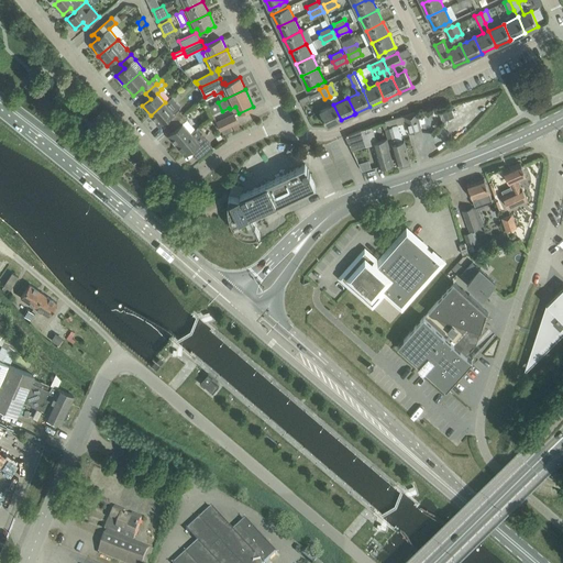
[(178,109),(169,99),(165,103),(165,102),(151,116),(159,125),(167,119),(172,123),(183,114),(178,109)]
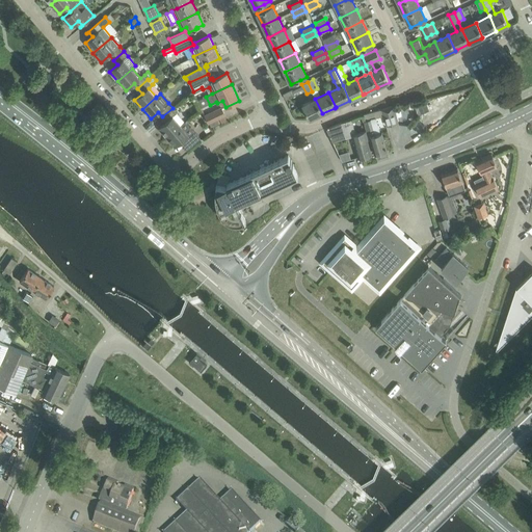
[(310,120),(322,113),(315,99),(302,104),(310,120)]
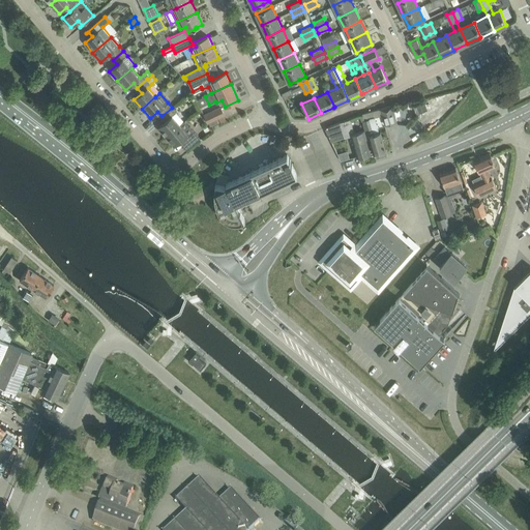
[(428,111),(423,100),(415,102),(416,104),(413,105),(415,111),(418,110),(419,113),(428,111)]
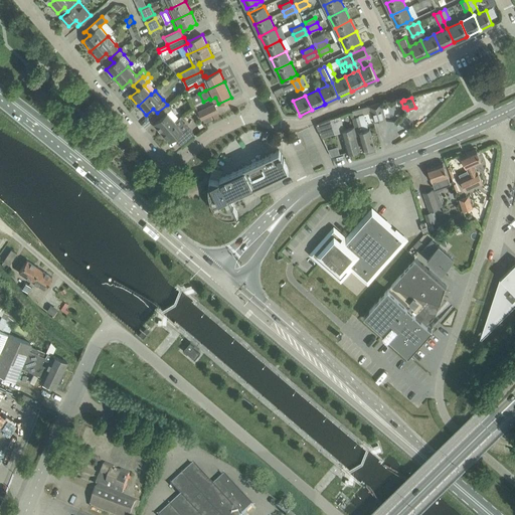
[(381,103),(369,106),(374,122),(385,118),(381,103)]
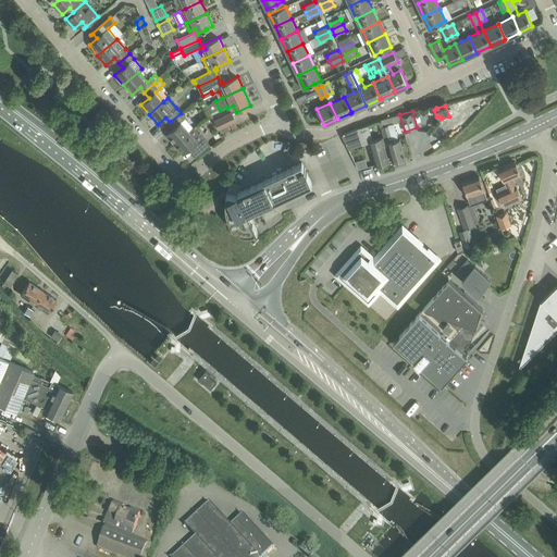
[(194,127),(185,118),(181,113),(170,122),(174,127),(166,135),(174,144),(194,127)]
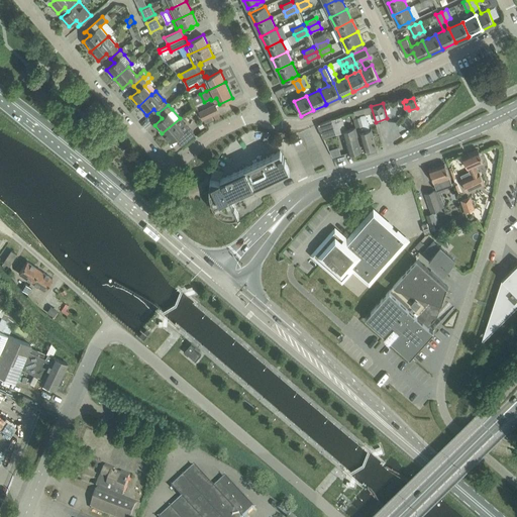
[(202,120),(213,114),(218,112),(215,105),(199,112),(202,120)]
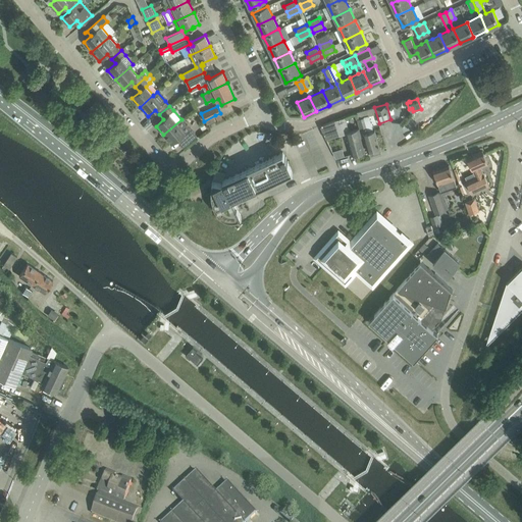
[(346,117),(334,120),(340,136),(347,134),(353,155),(365,152),(359,129),(350,133),(346,117)]
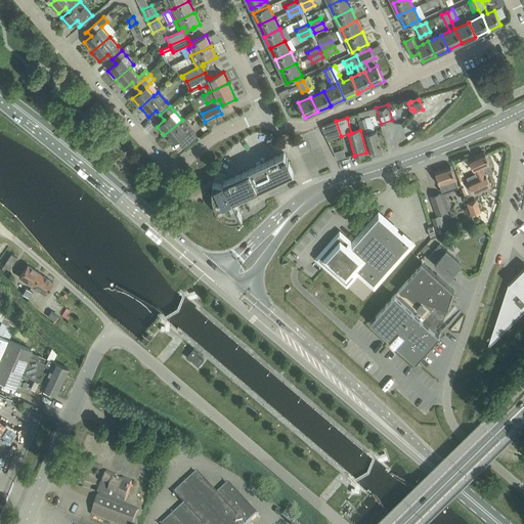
[(366,118),(365,118),(358,120),(362,135),(364,134),(369,151),(382,148),(376,130),(370,132),(366,118)]
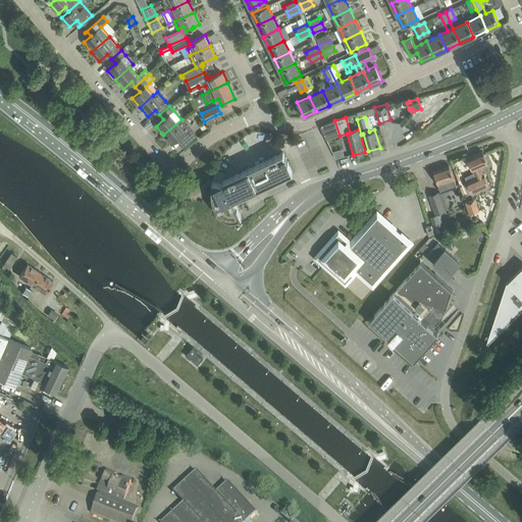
[(184,148),(197,136),(183,119),(181,120),(181,119),(163,135),(171,145),(179,138),(184,142),(180,144),(184,148)]
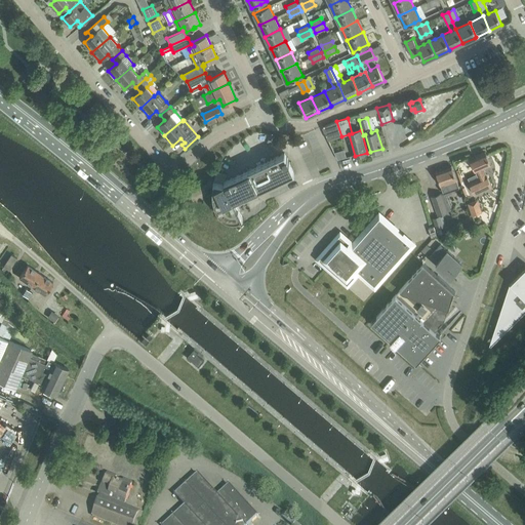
[(205,123),(201,126),(204,131),(209,128),(205,123)]
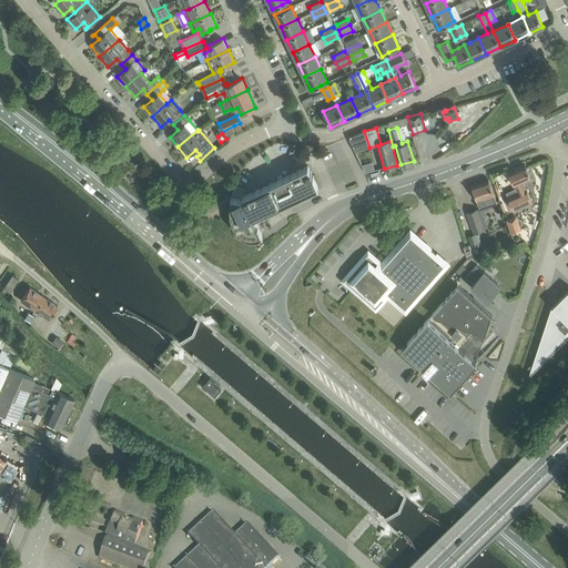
[(531,178),(526,166),(525,164),(508,172),(518,193),(508,198),(514,211),(531,202),(526,189),(525,190),(521,182),(531,178)]
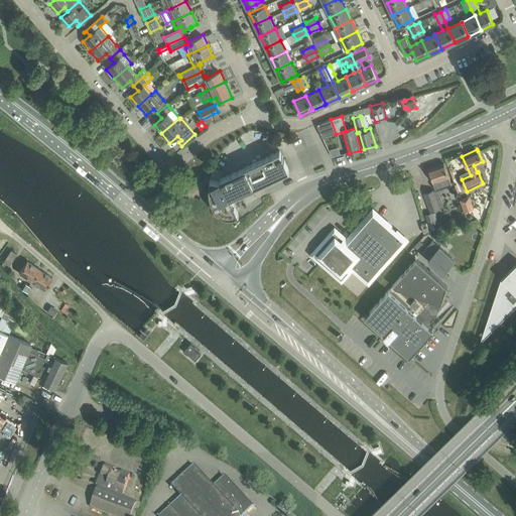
[(237,215),(239,215),(234,206),(230,199),(289,170),(284,160),(285,159),(282,155),(280,150),(220,178),(221,180),(220,181),(210,179),(209,181),(209,183),(208,184),(208,186),(208,187),(208,189),(208,191),(208,194),(208,196),(208,197),(209,198),(209,200),(210,202),(211,204),(212,205),(213,207),(214,208),(216,209),(218,211),(219,211),(220,212),(221,213),(223,214),(225,215),(227,215),(229,215),(230,216),(232,216),(233,216),(235,216),(237,215)]
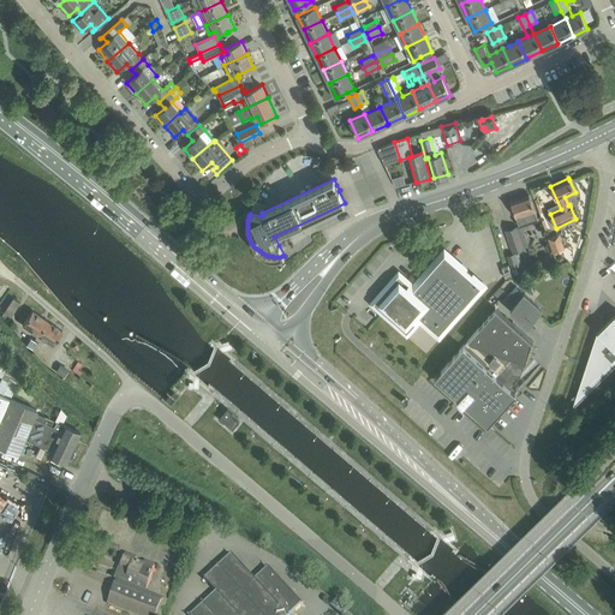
[(538,220),(537,218),(529,193),(511,201),(519,226),(538,220)]
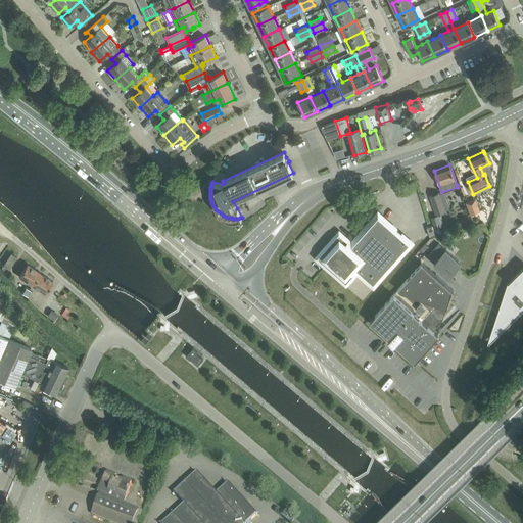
[(437,215),(445,210),(439,193),(430,196),(437,215)]
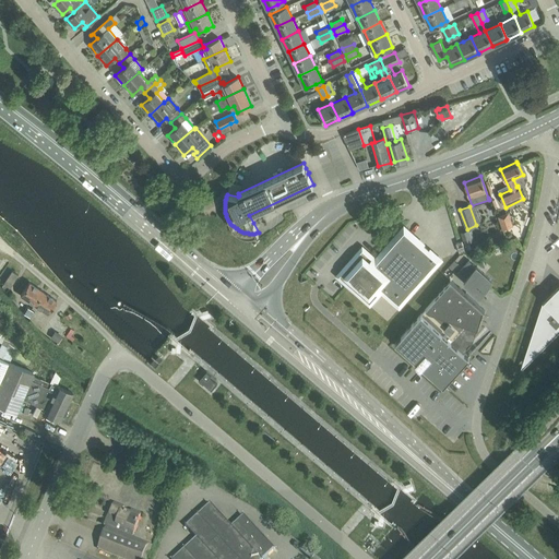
[(508,216),(500,219),(503,230),(511,227),(508,216)]
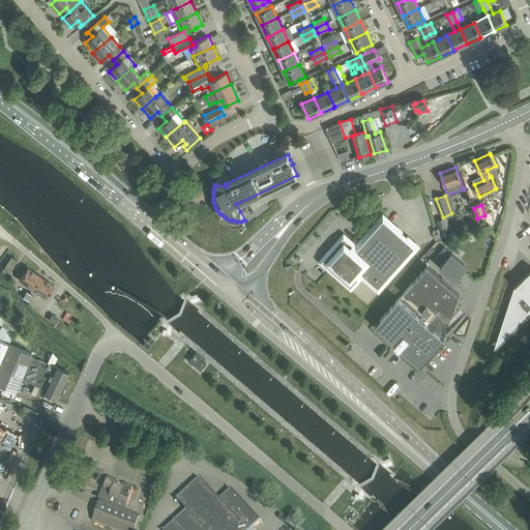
[(325,257),(325,265),(329,265),(329,268),(349,286),(352,286),(361,275),(378,290),(417,246),(383,216),(356,246),(346,237),(342,238),(328,254),(328,257),(325,257)]
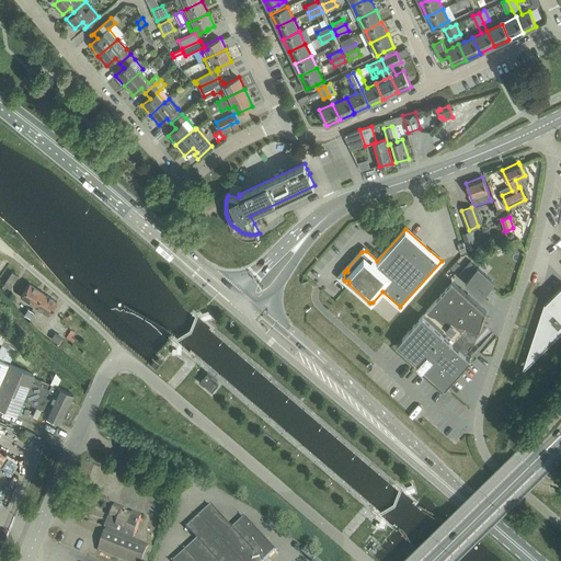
[(467,244),(473,242),(474,241),(477,240),(473,231),(471,231),(464,233),(467,244)]
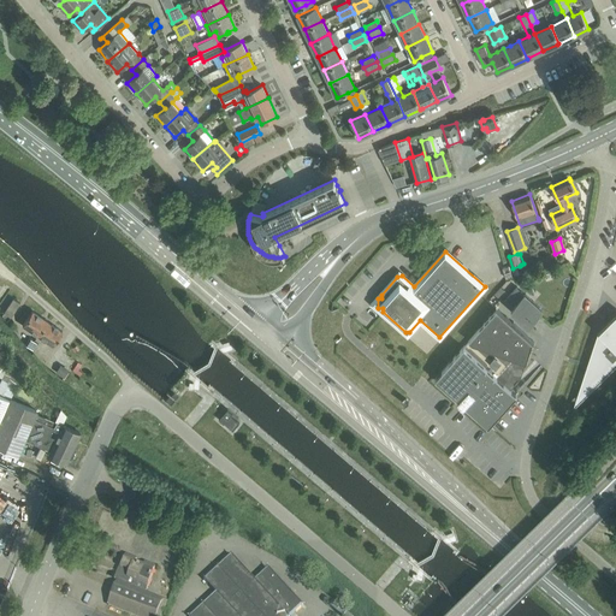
[(507,278),(513,276),(509,266),(503,267),(507,278)]
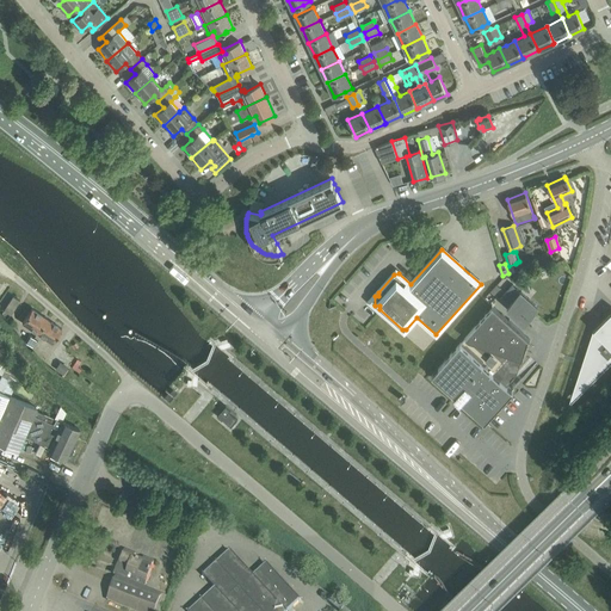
[(500,288),(497,284),(491,291),(494,295),(500,288)]
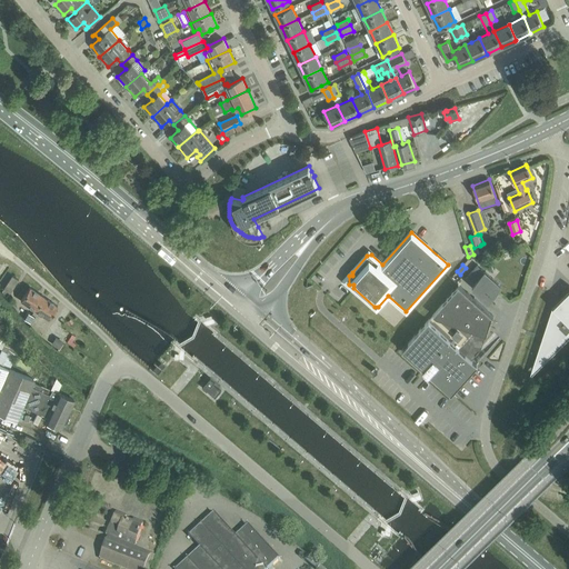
[(477,265),(465,278),(472,286),(490,301),(499,292),(497,290),(501,286),(493,279),(485,271),(477,265)]
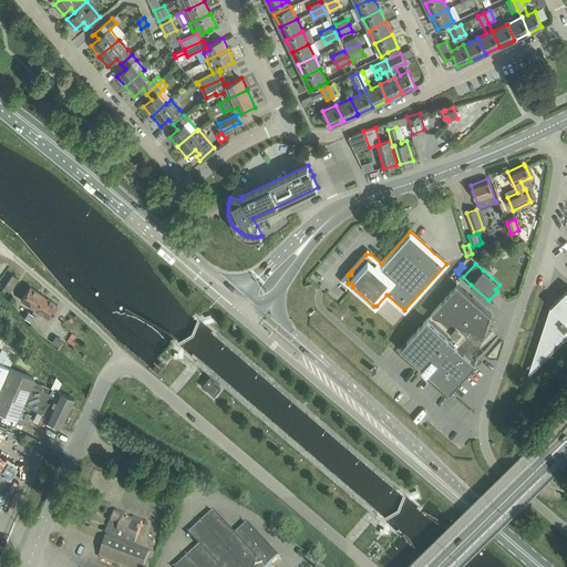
[(12,275),(3,287),(10,291),(18,279),(12,275)]
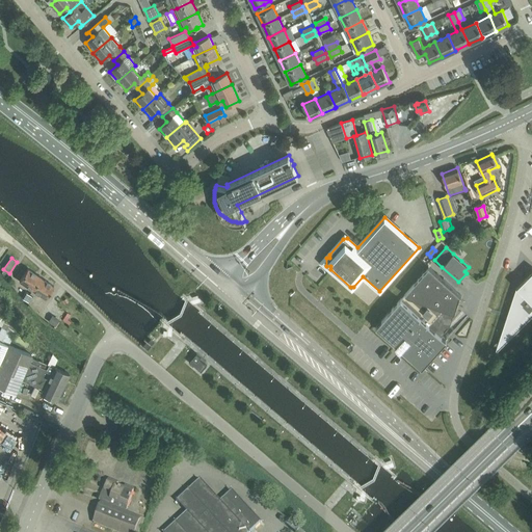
[(447,340),(442,336),(442,335),(450,325),(460,294),(429,266),(428,266),(429,267),(376,327),(396,345),(395,346),(401,351),(402,350),(422,368),(447,340)]
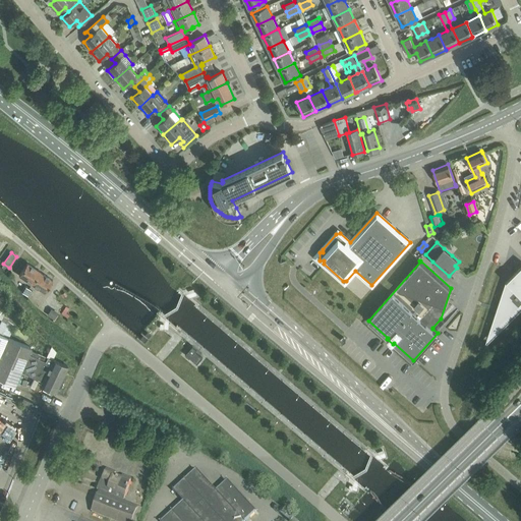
[(32,284),(40,272),(26,263),(18,275),(32,284)]
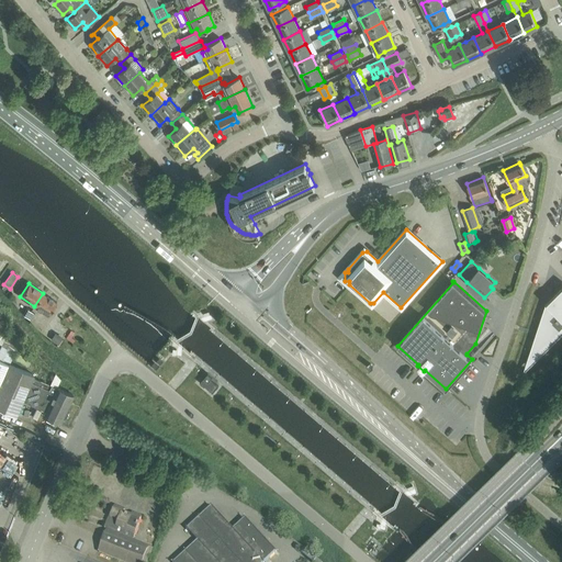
[(529,367),(561,333),(561,287),(546,303),(535,338),(526,363),(527,363),(529,366),(529,367)]
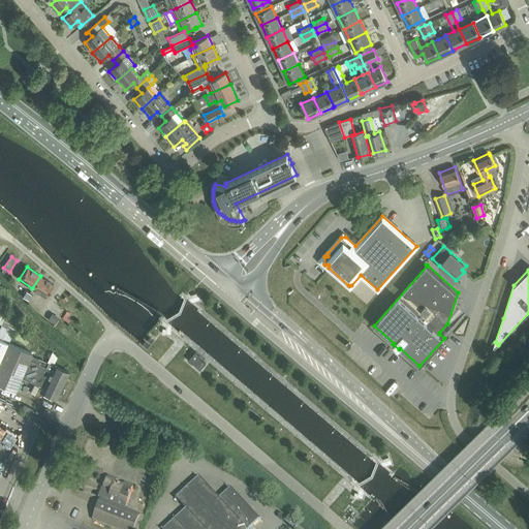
[(40,276),(32,288),(44,297),(54,284),(40,276)]
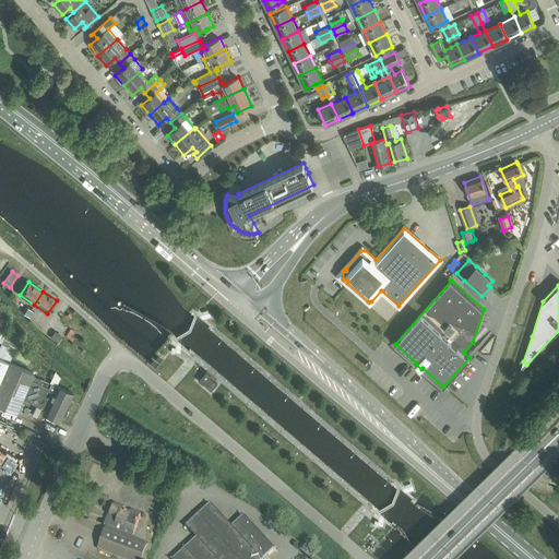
[(23,312),(31,318),(35,311),(26,307),(23,312)]
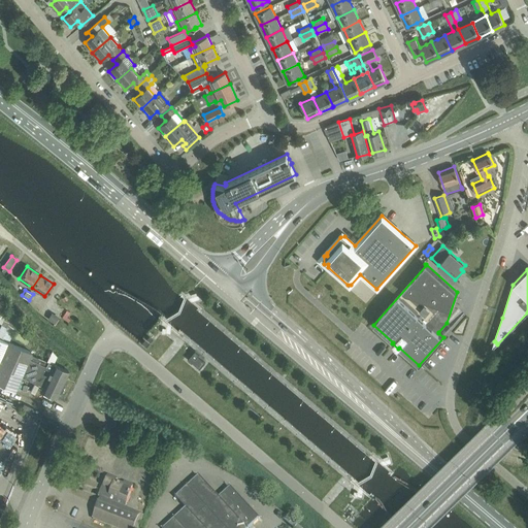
[(31,352),(8,341),(18,319),(5,314),(0,325),(0,384),(14,391),(21,376),(42,387),(41,390),(46,393),(56,397),(68,371),(54,364),(53,365),(30,355),(31,352)]
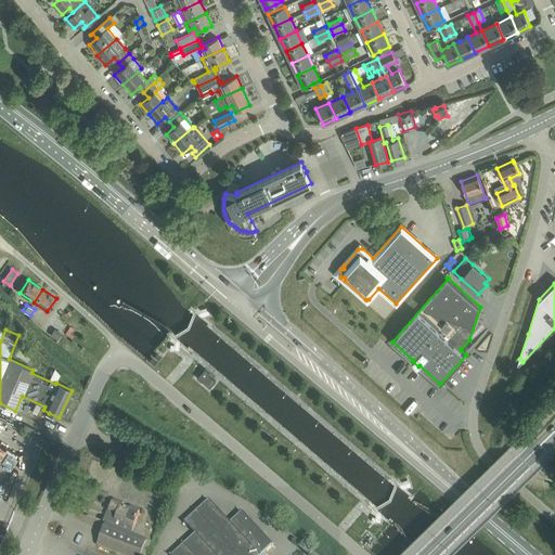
[(214,378),(215,377),(205,369),(196,378),(202,382),(210,388),(216,381),(214,378)]
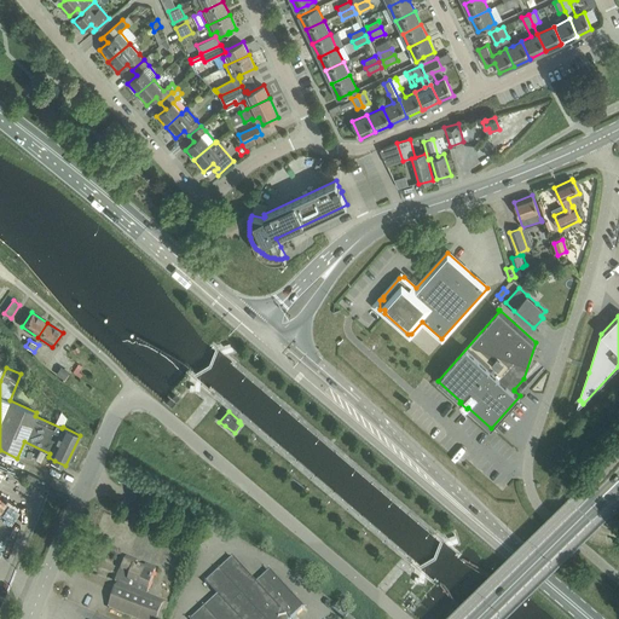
[(161,618),(168,606),(163,603),(145,596),(156,570),(146,566),(144,571),(136,567),(137,562),(127,557),(120,576),(117,574),(115,583),(117,584),(109,608),(136,618),(161,618)]
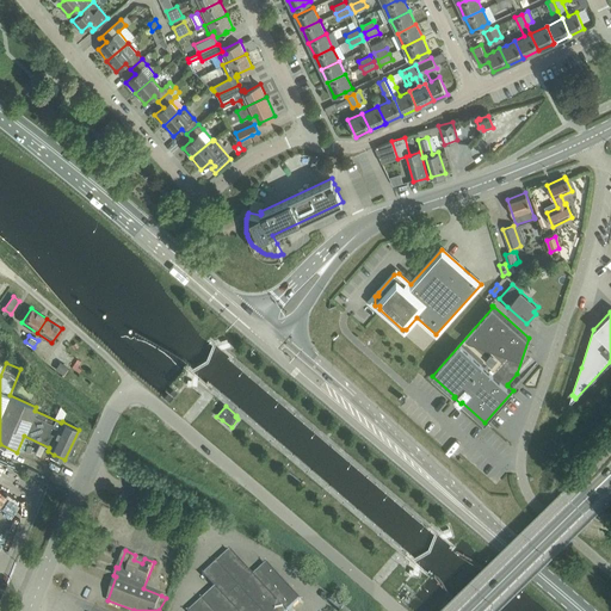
[(290,610),(301,602),(273,573),(265,565),(252,576),(229,551),(202,575),(214,588),(189,610),(290,610)]
